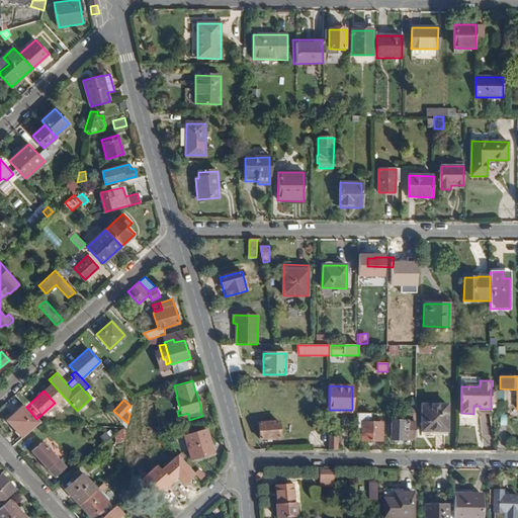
[(26,407),(23,404),(7,419),(22,436),(39,421),(36,419),(26,407)]
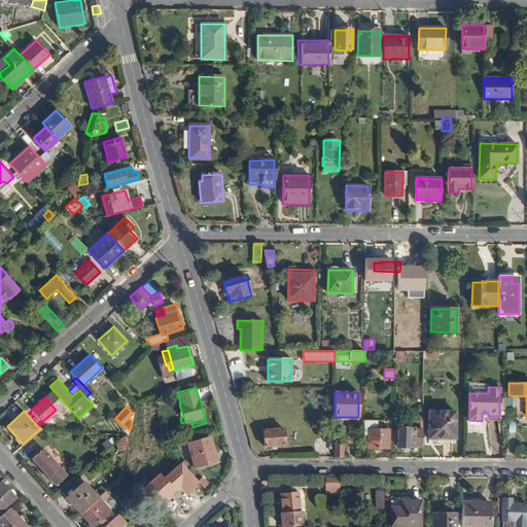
[(430,412),(429,438),(456,440),(456,412),(430,412)]
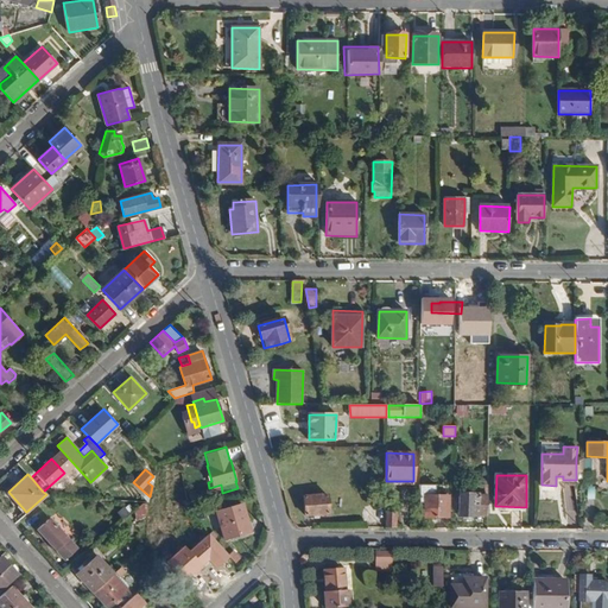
[(159,504),(163,489),(152,486),(150,496),(149,502),(156,502),(159,504)]
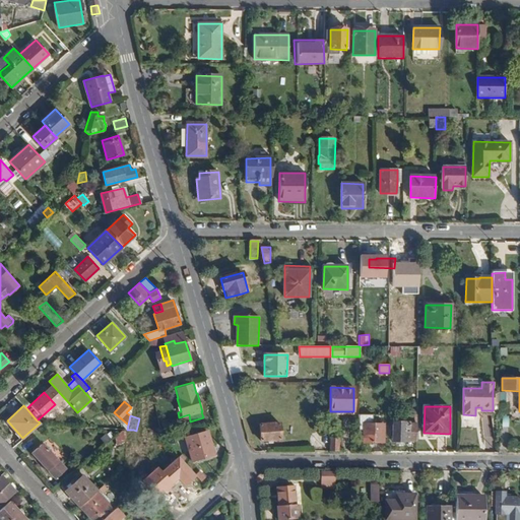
[(417,441),(417,424),(409,424),(409,423),(393,423),(393,442),(409,442),(410,441),(417,441)]
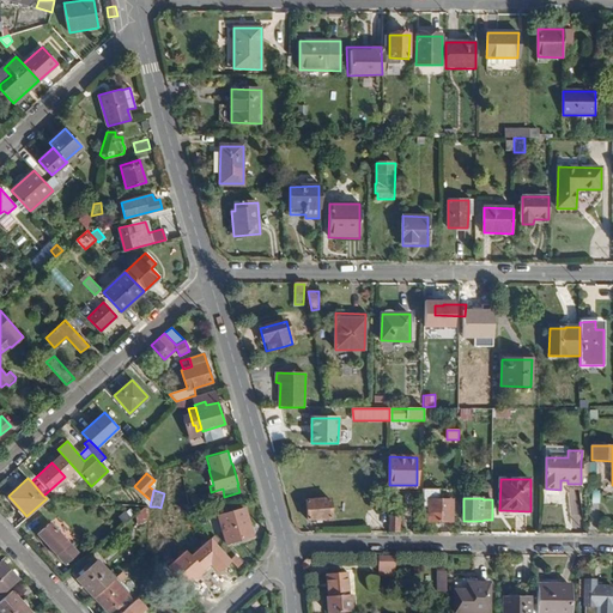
[(332,519),(331,499),(307,501),(308,520),(316,520),(322,519),(332,519)]
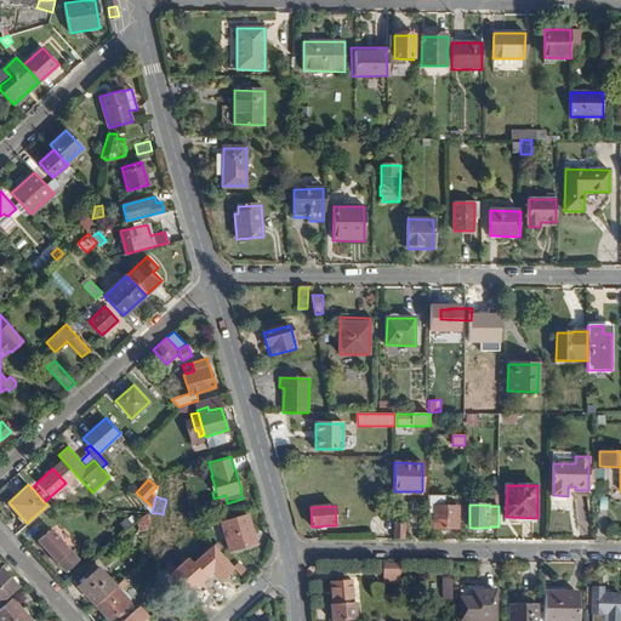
[(436,507),(434,528),(459,529),(459,507),(436,507)]
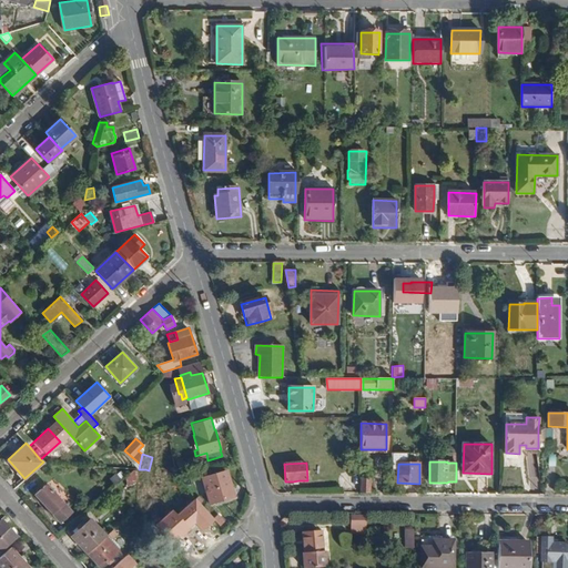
[(137,482),(137,468),(133,468),(127,475),(128,486),(137,482)]
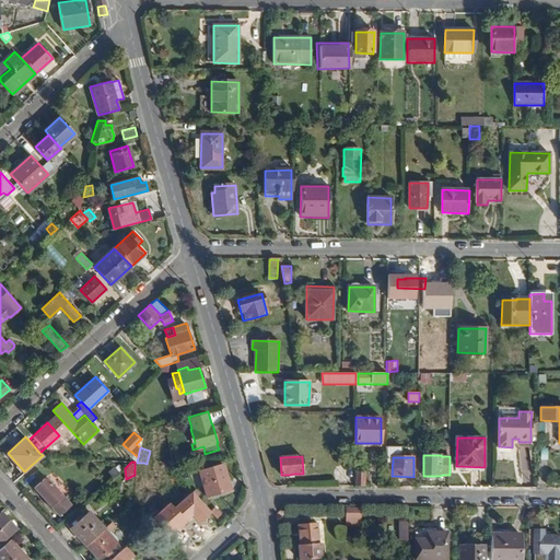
[(231,489),(223,463),(199,470),(206,497),(231,489)]
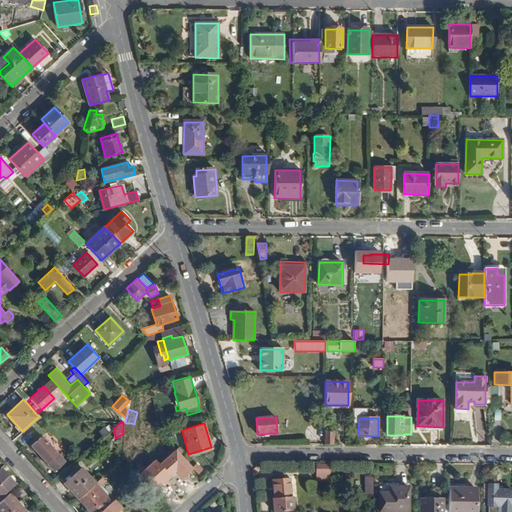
[(109,431),(105,426),(99,431),(103,436),(109,431)]
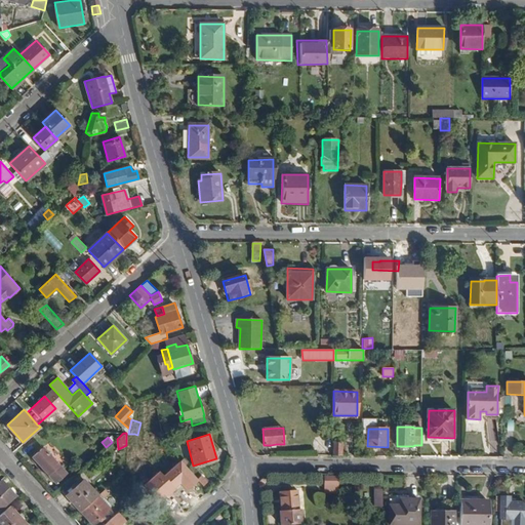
[(342,456),(342,443),(334,443),(334,456),(342,456)]
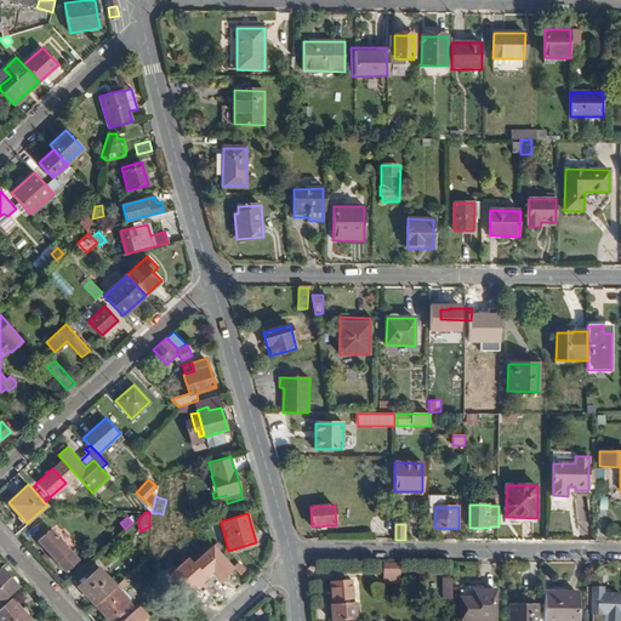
[(79,560),(51,528),(38,540),(66,571),(79,560)]
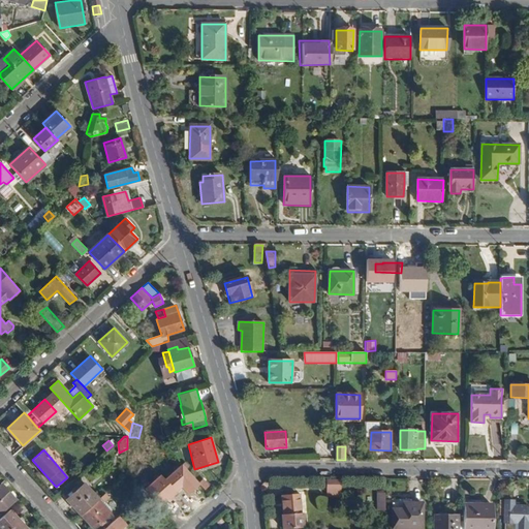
[(166,479),(161,474),(146,489),(163,508),(183,489),(190,496),(201,486),(206,490),(210,486),(204,479),(200,483),(183,464),(166,479)]
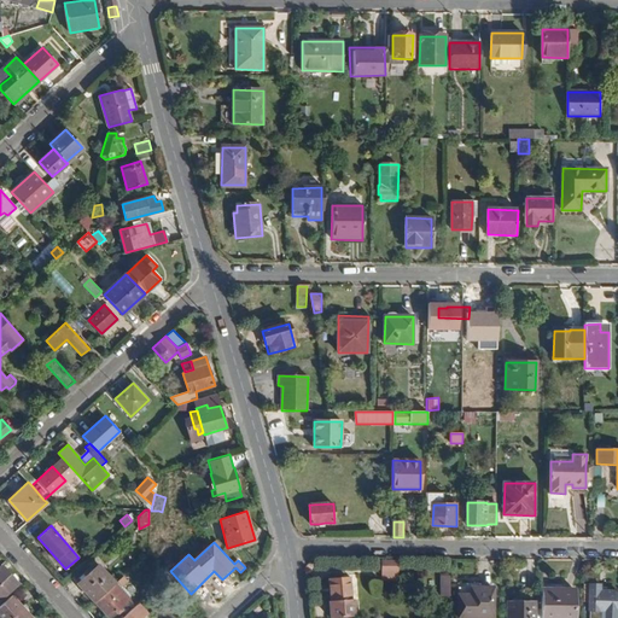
[(115,583),(98,564),(77,583),(94,601),(115,583)]
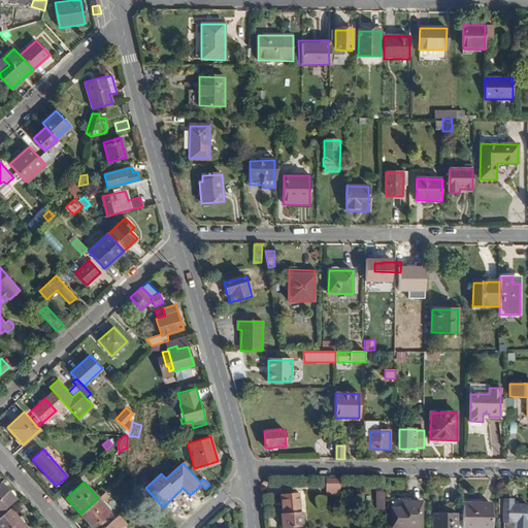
[(14,498),(1,483),(0,483),(0,512),(1,513),(14,498)]
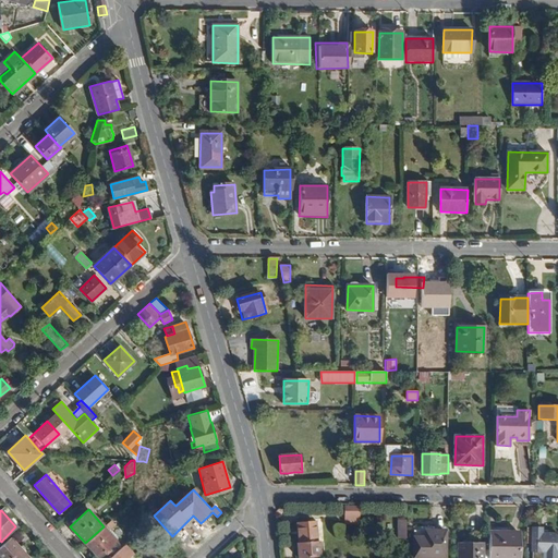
[(359,523),(359,514),(347,513),(346,523),(359,523)]
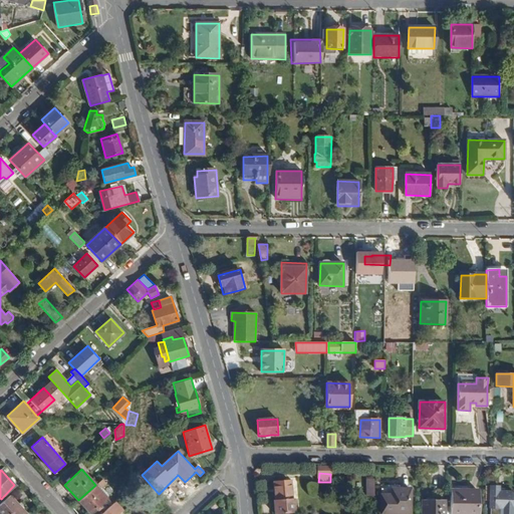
[(375,478),(365,478),(366,496),(376,496),(375,478)]
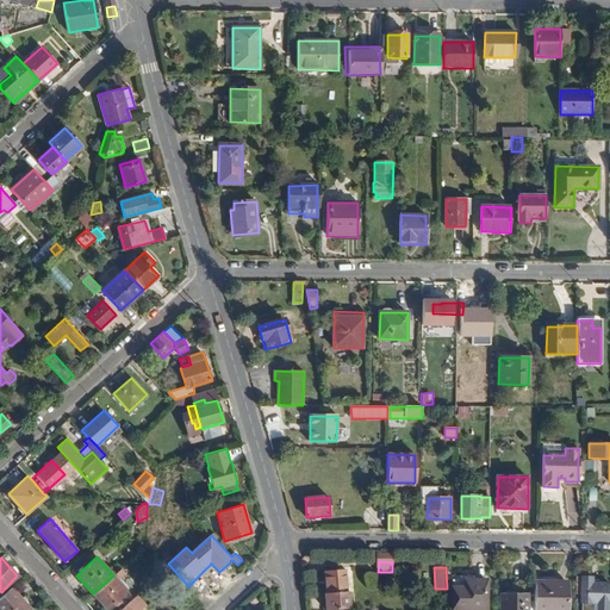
[(344,570),(324,572),(327,595),(325,595),(327,609),(350,608),(348,592),(347,592),(344,570)]
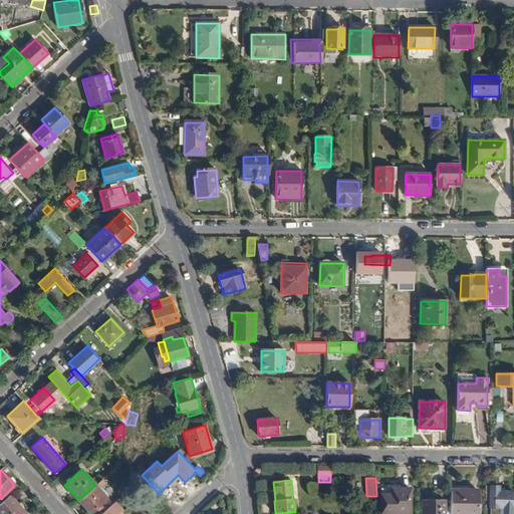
[(100,503),(107,498),(95,485),(78,500),(89,513),(95,508),(100,503)]
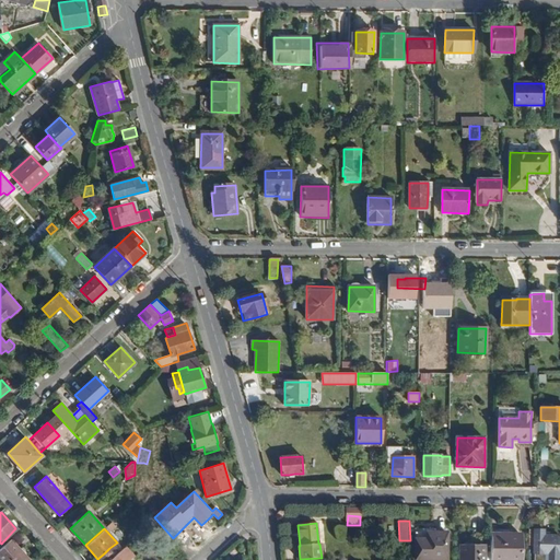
[(536,553),(535,559),(559,559),(559,553),(559,536),(545,535),(545,531),(535,531),(534,553),(536,553)]
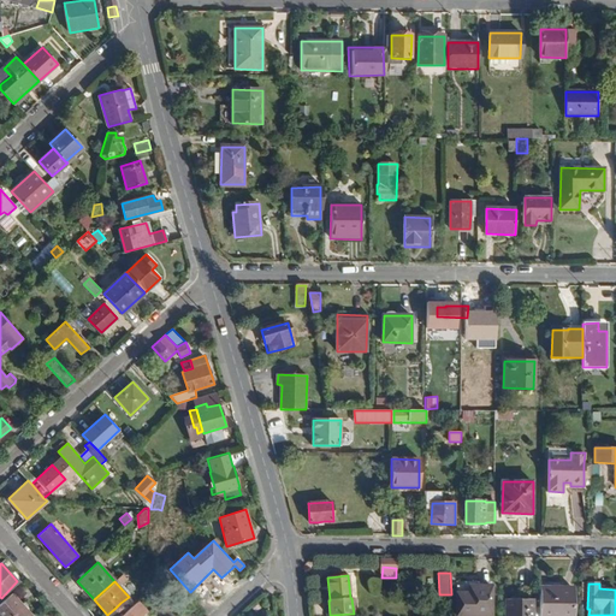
[(457,593),(457,615),(491,615),(492,586),(469,586),(469,593),(457,593)]
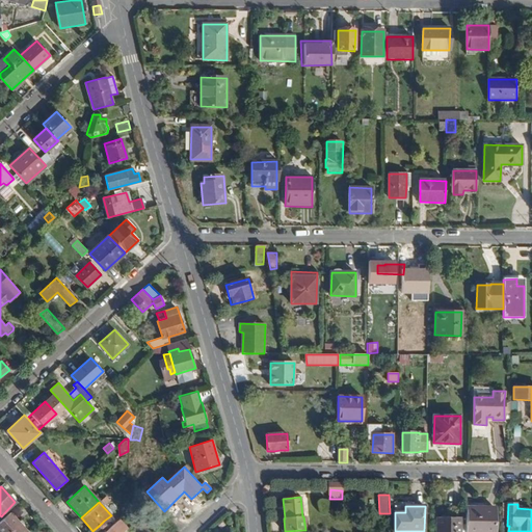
[(495,531),(496,507),(467,507),(467,525),(466,531),(495,531)]
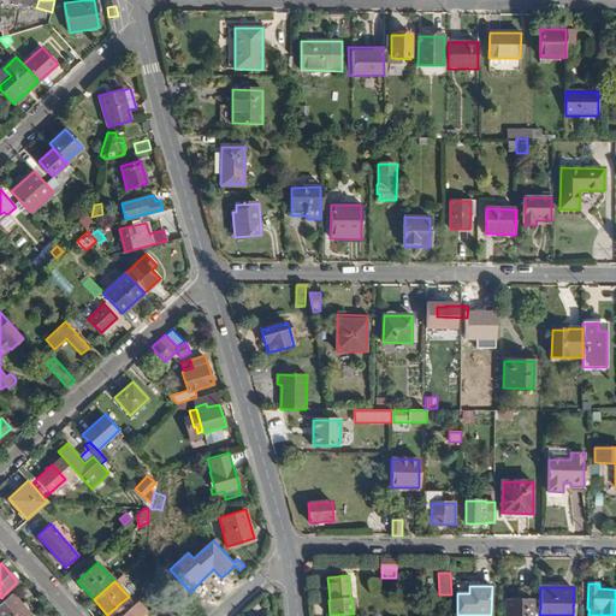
[(22,603),(12,593),(0,604),(0,615),(31,615),(33,615),(27,608),(22,603)]
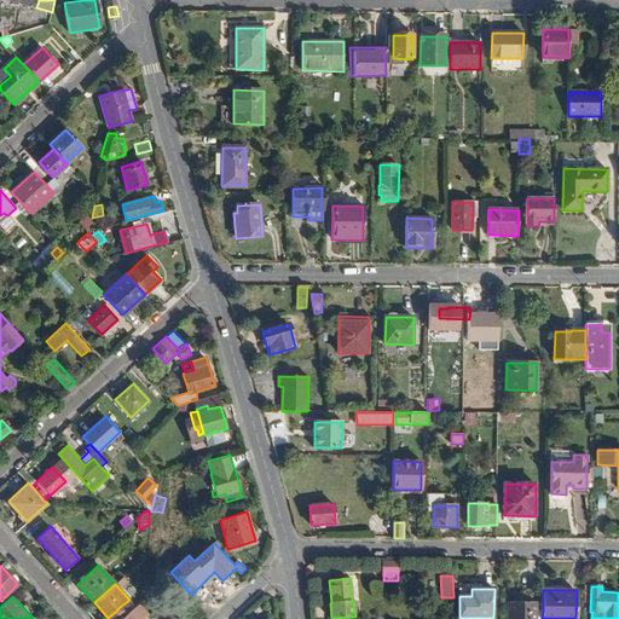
[(143,618),(149,614),(139,603),(121,618),(143,618)]
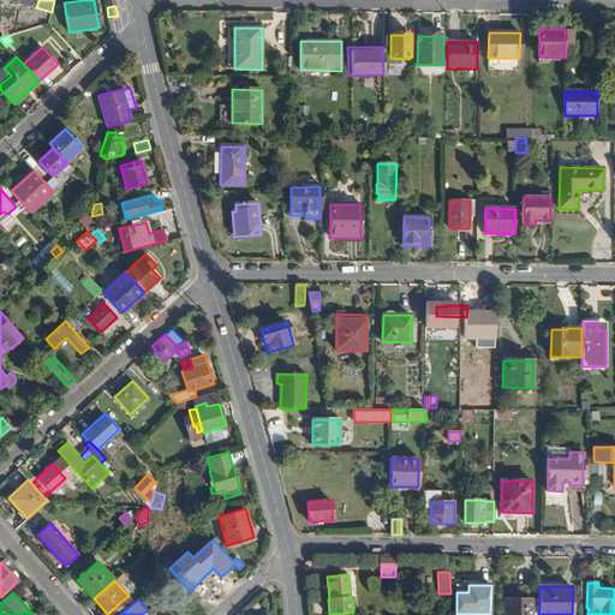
[(532,614),(532,607),(532,599),(506,599),(506,614),(532,614)]
